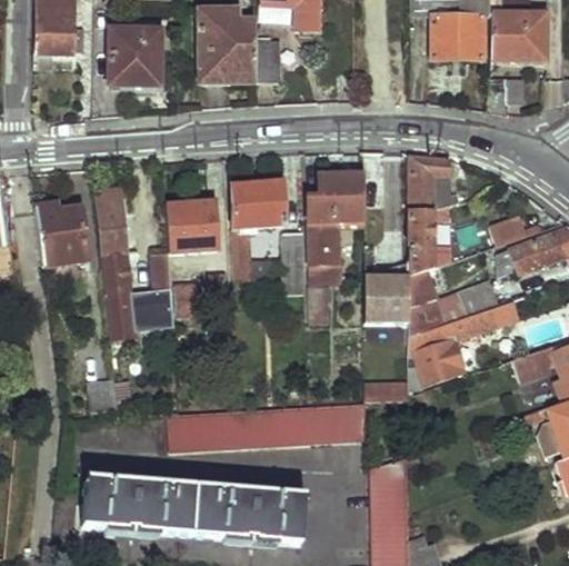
[(35,0),(35,53),(72,53),(73,48),(81,49),(81,28),(76,28),(76,0),(35,0)]
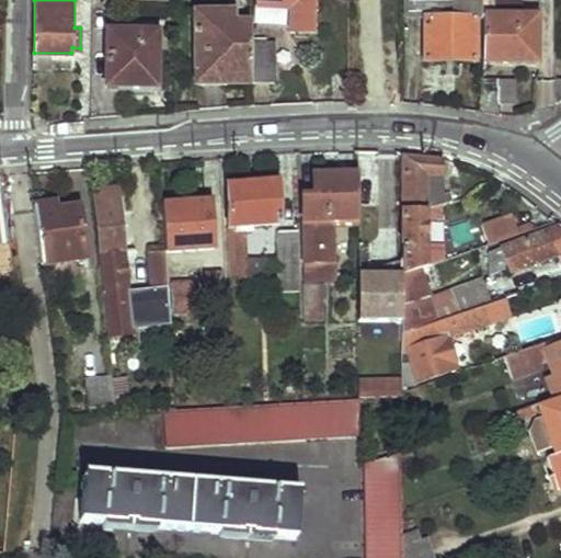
[(256,0),(256,4),(288,7),(288,29),(294,30),(294,33),(307,33),(308,30),(315,30),(315,0),(256,0)]
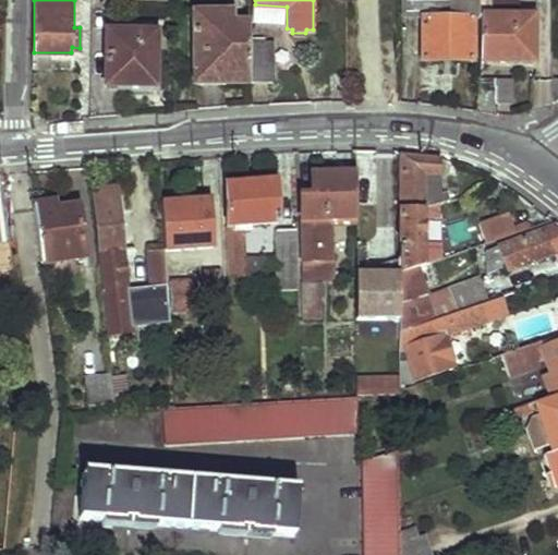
[(423,19),(422,58),(473,60),(473,16),(477,16),(477,0),(403,0),(403,16),(423,19)]
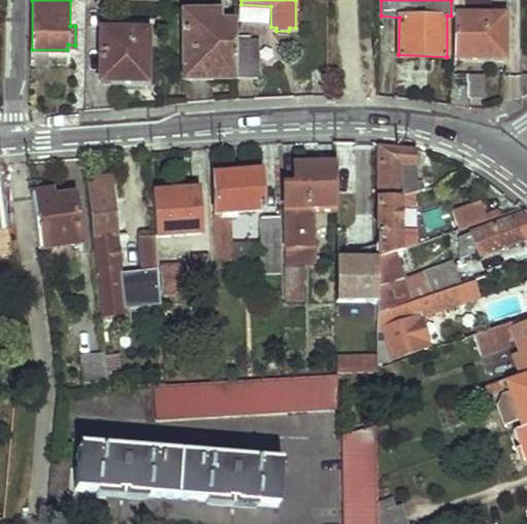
[(455,15),(454,56),(502,58),(502,14),(463,12),(462,0),(451,0),(451,15),(455,15)]
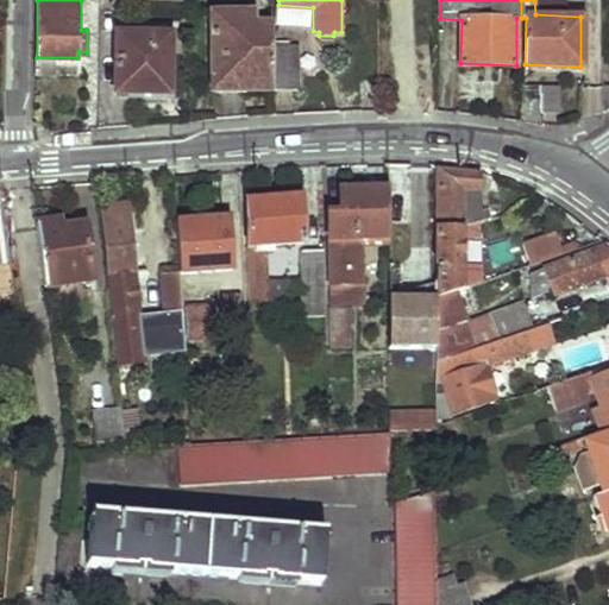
[(213,11),(213,79),(249,79),(249,92),(274,92),(274,89),(274,46),(274,25),(257,24),(256,12),(213,11)]
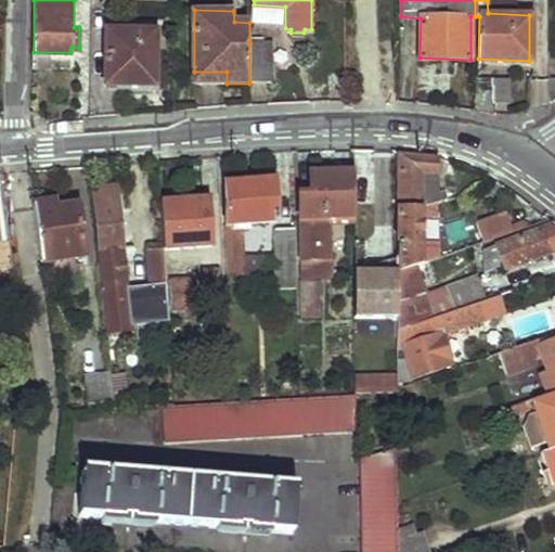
[(106,28),(105,81),(153,82),(154,30),(106,28)]
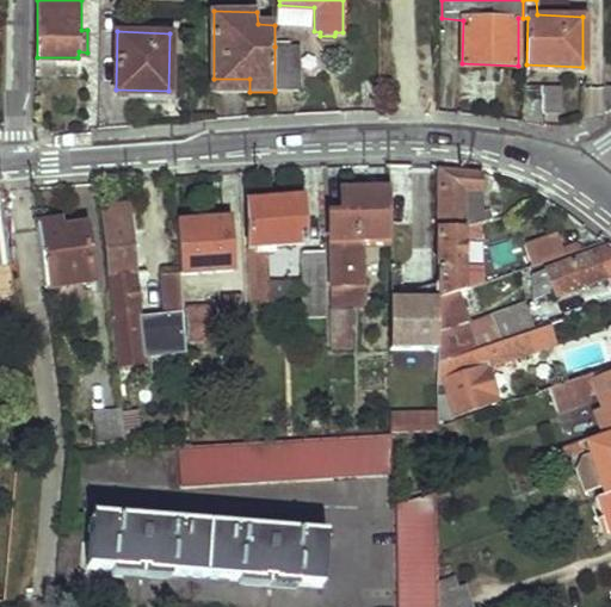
[(275,47),(275,90),(300,90),(301,47),(275,47)]
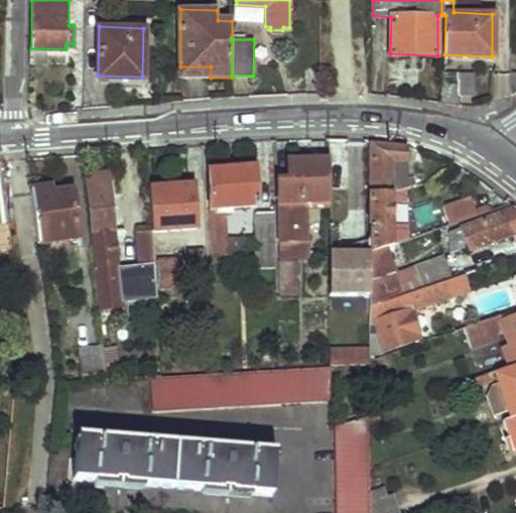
[(180,67),(180,77),(211,78),(211,67),(180,67)]
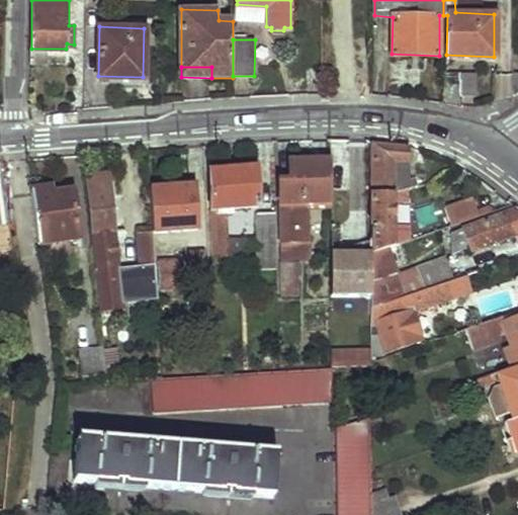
[(446,73),(446,101),(461,104),(462,79),(452,79),(452,73),(446,73)]
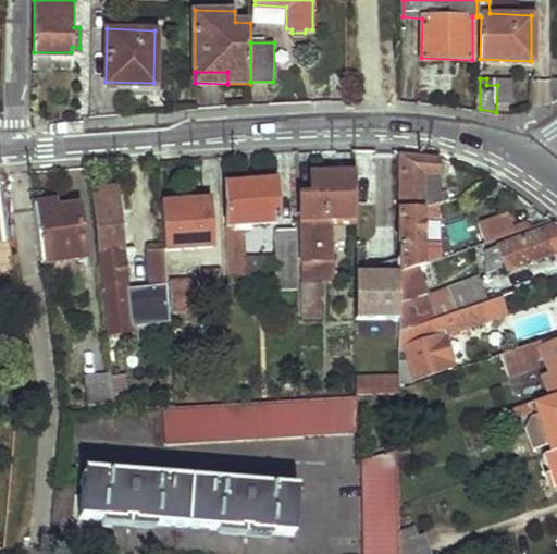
[(429,177),(443,177),(446,157),(405,151),(403,208),(428,208),(429,177)]
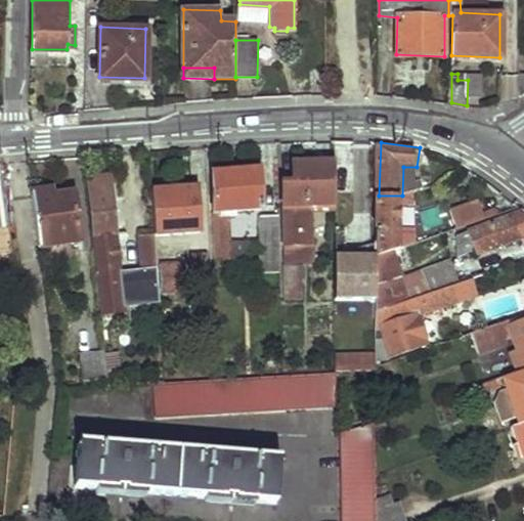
[(282,182),(284,244),(280,244),(280,262),(286,262),(300,262),(314,262),(314,243),(303,243),(304,203),(335,203),(335,158),(291,162),(289,181),(282,182)]
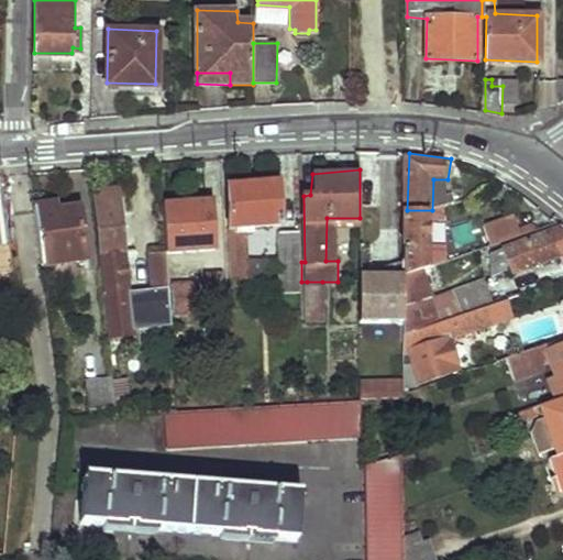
[(229,185),(232,282),(247,281),(247,226),(280,223),(279,183),(229,185)]
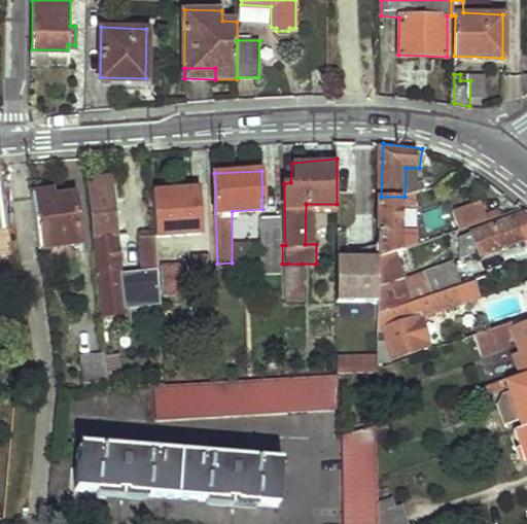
[(112,178),(91,180),(96,237),(117,234),(112,178)]
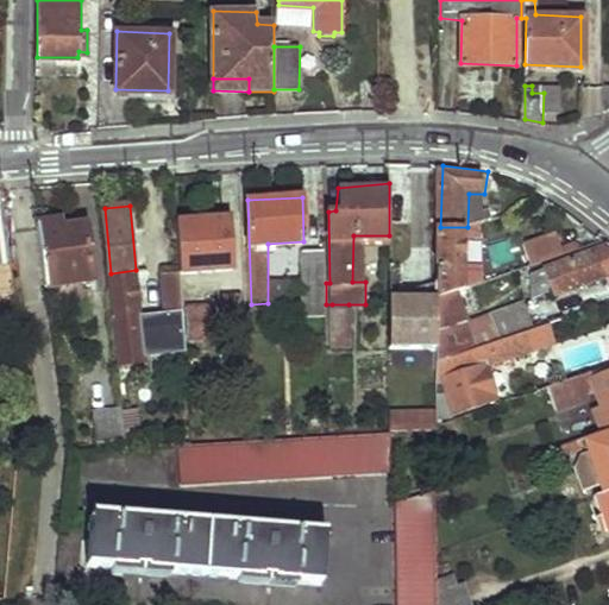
[(230,265),(228,215),(180,219),(180,270),(230,265)]
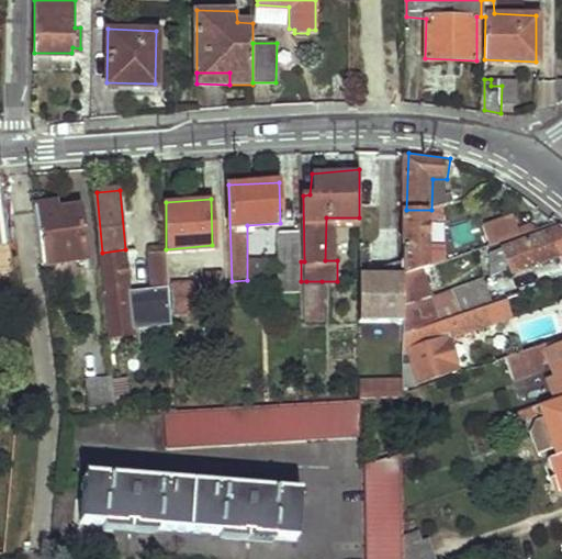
[(58,208),(58,204),(36,207),(44,263),(86,258),(79,205),(58,208)]
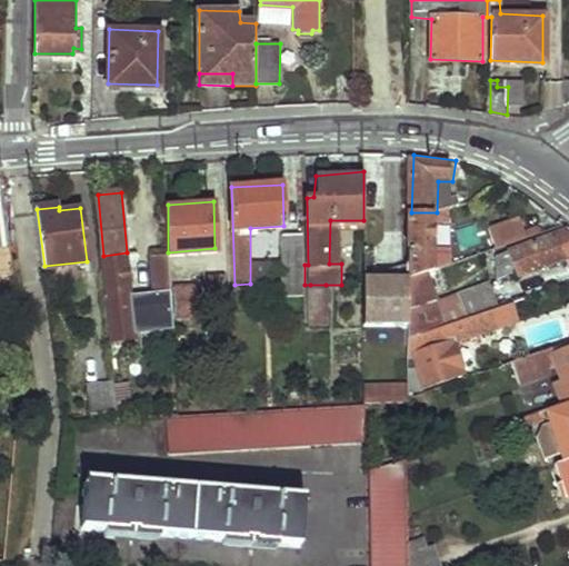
[(438,251),(437,212),(411,212),(409,276),(427,270),(431,268),(432,251),(438,251)]
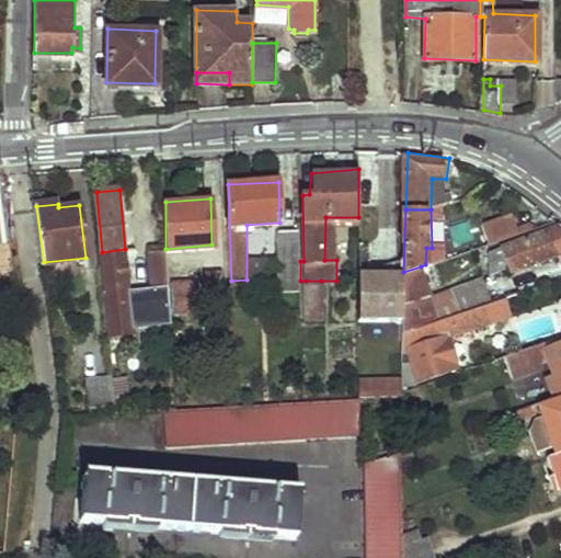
[(508,214),(479,225),(485,243),(516,232),(508,214)]
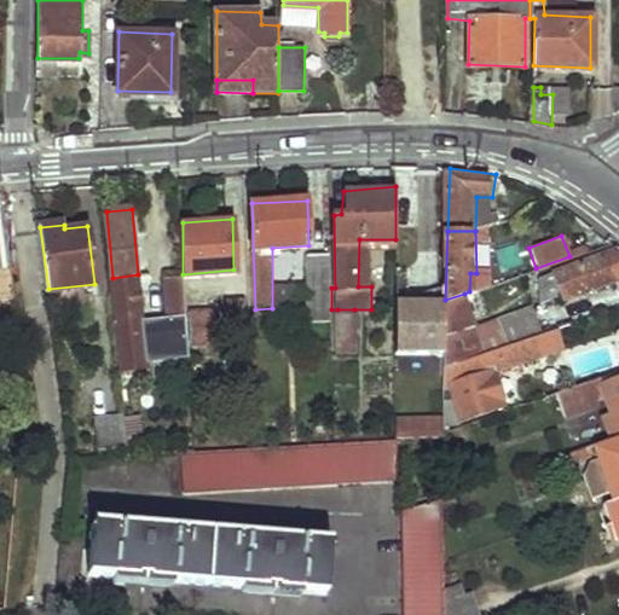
[(371,250),(395,249),(395,239),(359,239),(358,286),(371,286),(371,250)]
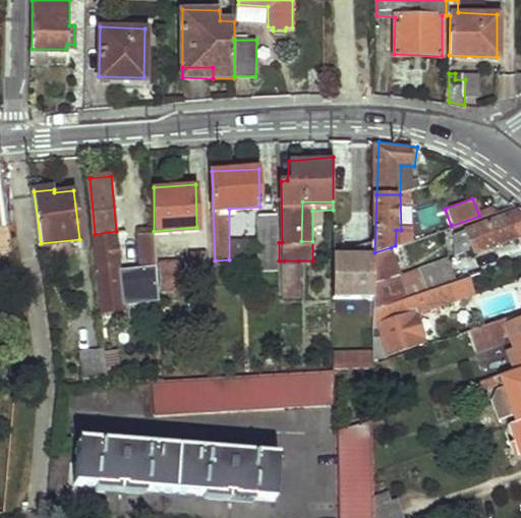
[(520,235),(520,237),(520,207),(469,228),(474,247),(411,272),(418,293),(469,276),(484,271),(478,251),(520,235)]
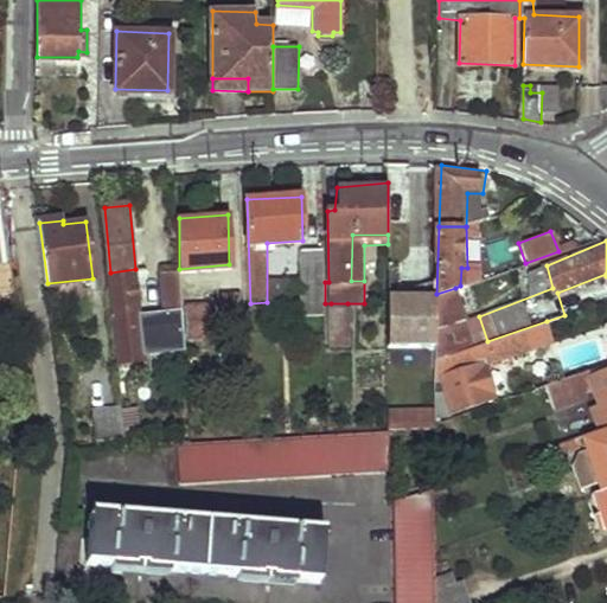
[(302,250),(304,310),(325,310),(325,303),(325,282),(324,249),(302,250)]
